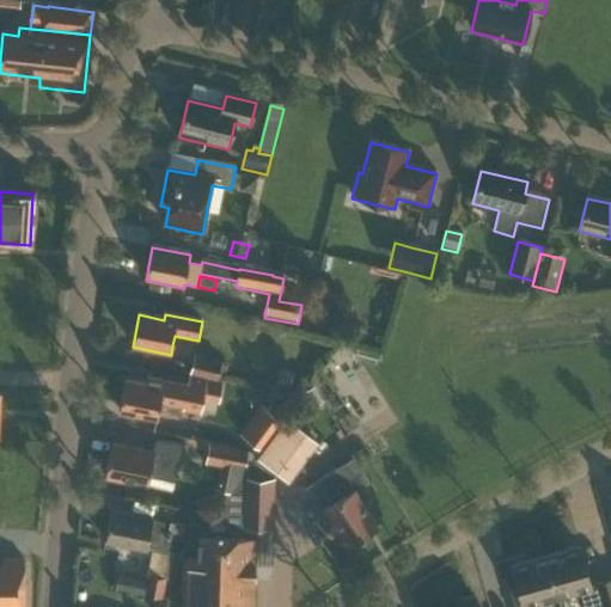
[(219,385),(224,365),(195,359),(190,378),(219,385)]
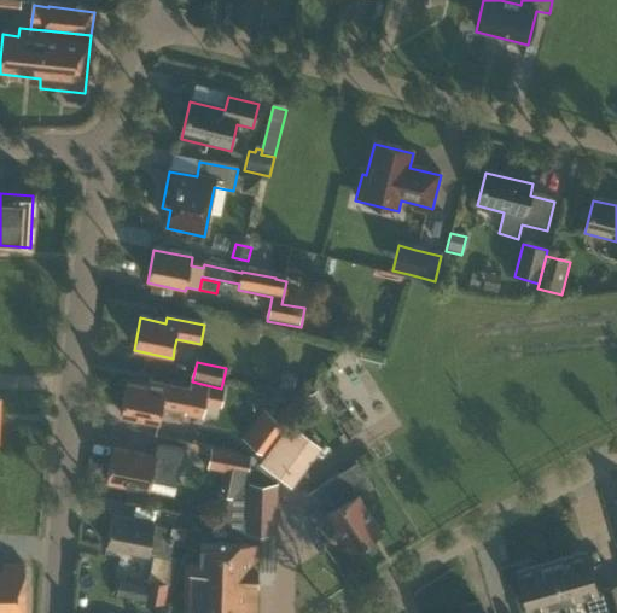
[(284,378),(280,392),(292,395),(296,380),(284,378)]
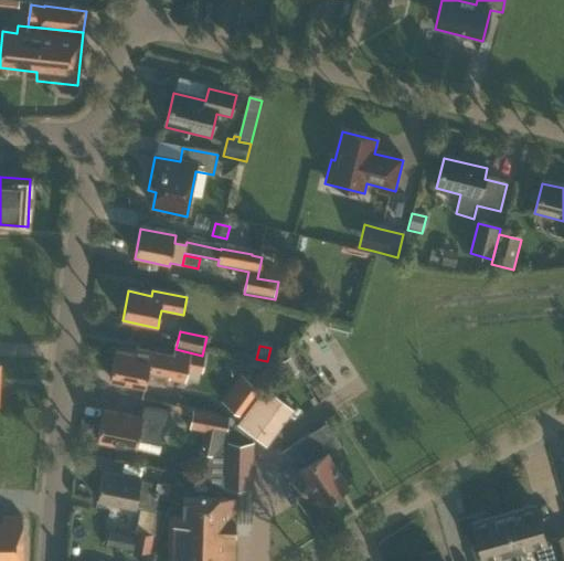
[(116,352),(110,381),(146,389),(148,373),(169,378),(168,381),(185,384),(188,372),(201,374),(204,359),(191,357),(191,355),(174,351),(173,358),(137,351),(136,357),(116,352)]
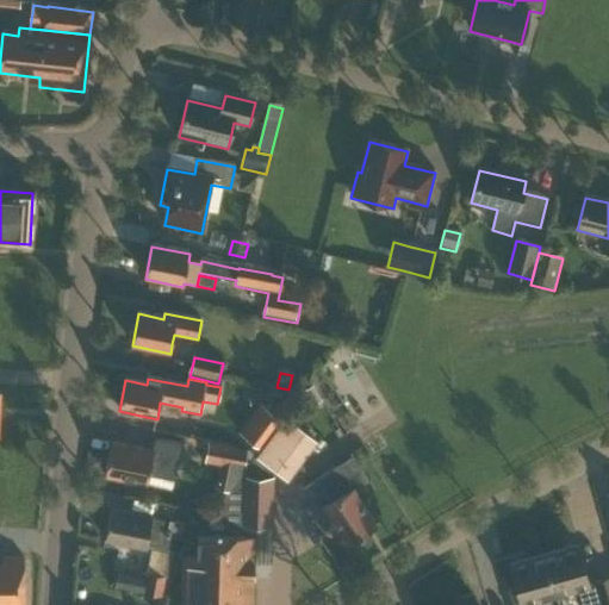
[(322,404),(314,390),(305,394),(306,395),(312,405),(315,409),(322,404)]
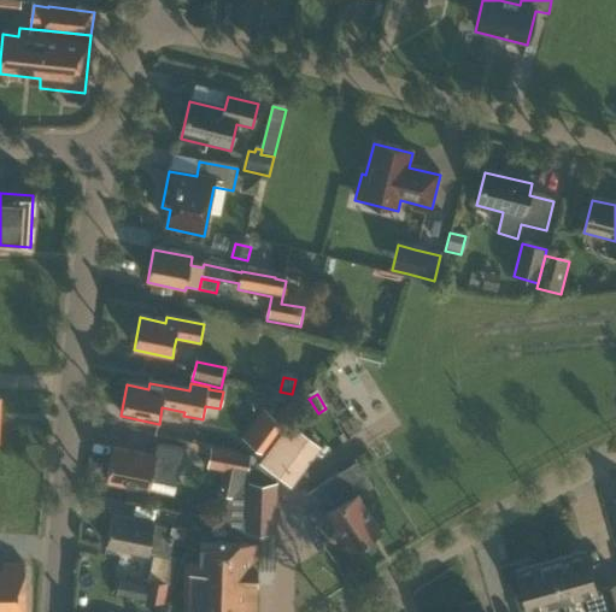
[(269,418),(247,447),(263,459),(285,430),(269,418)]
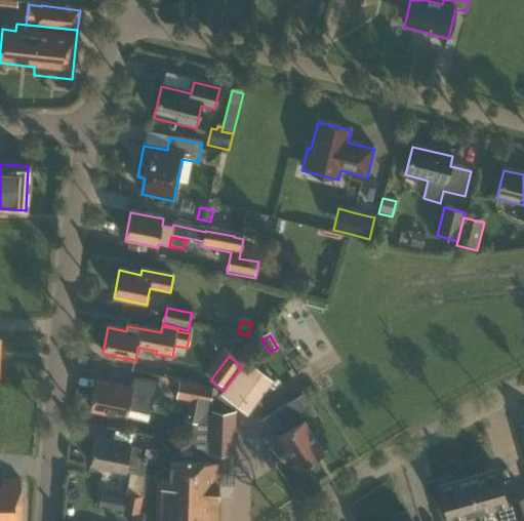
[(248,416),(274,382),(246,361),(242,366),(224,391),(223,393),(220,395),(237,408),(248,416)]
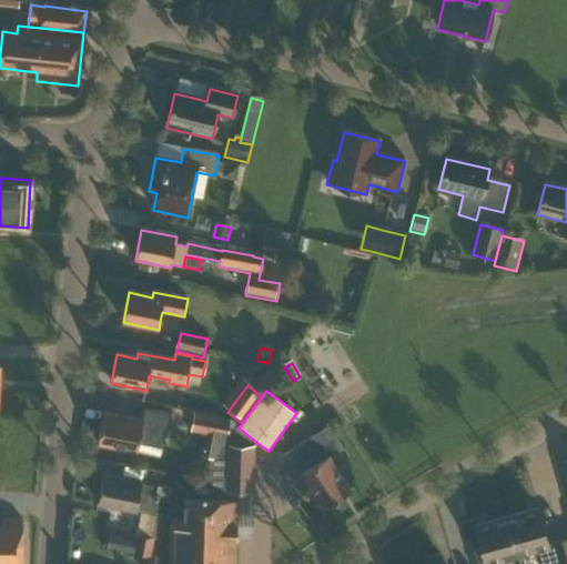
[(163,444),(169,416),(145,411),(142,423),(104,415),(98,446),(138,454),(140,440),(163,444)]
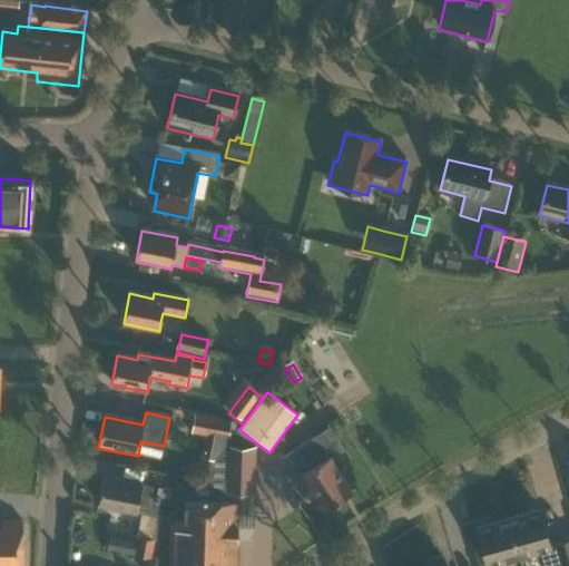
[(193,433),(192,435),(207,438),(203,460),(214,462),(239,429),(242,427),(243,425),(196,416),(195,422),(194,425),(193,433)]
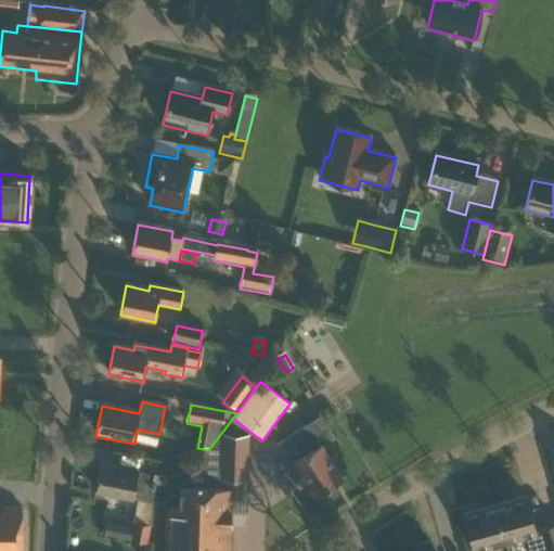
[(249,483),(250,437),(248,437),(250,432),(233,418),(208,450),(181,489),(180,509),(167,509),(165,550),(230,550),(233,491),(233,483),(249,483)]
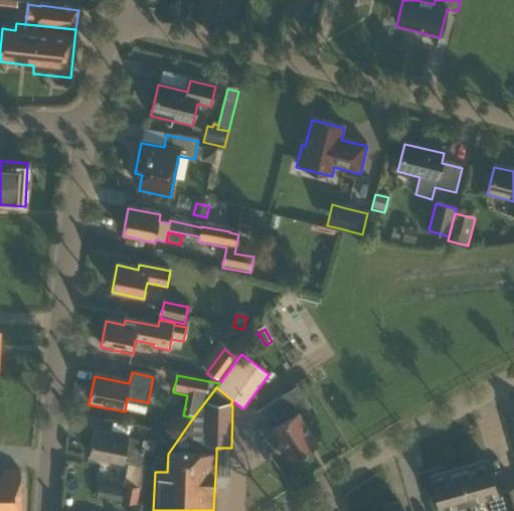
[(317,445),(299,415),(310,408),(298,388),(259,413),(271,433),(275,431),(294,460),(317,445)]
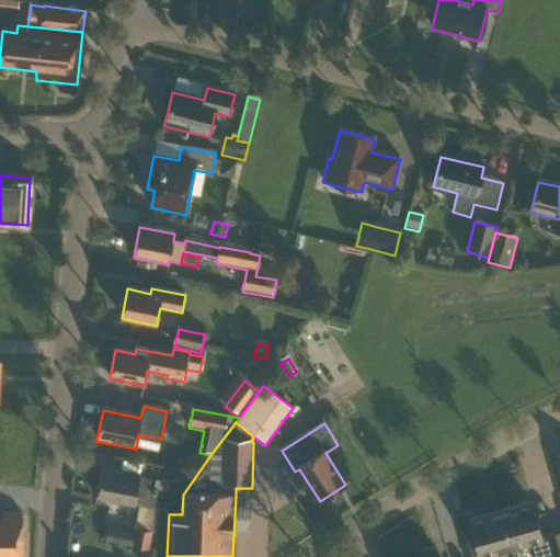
[(192,477),(183,470),(178,478),(186,485),(192,477)]
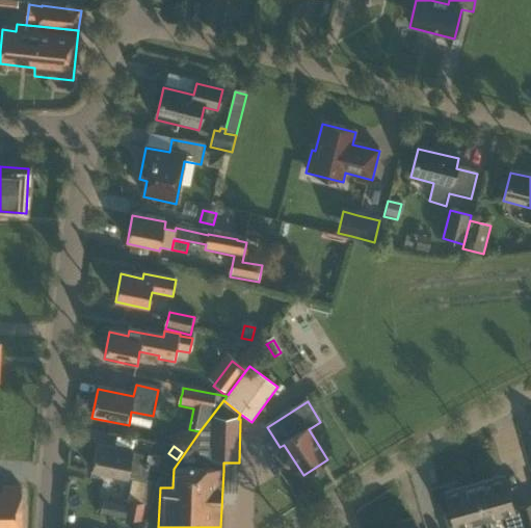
[(98,447),(93,474),(132,481),(128,502),(129,502),(144,505),(148,506),(152,483),(148,482),(151,467),(141,465),(143,456),(134,454),(98,447)]
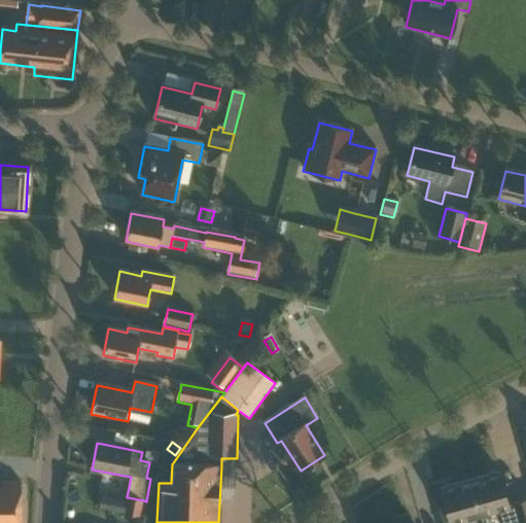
[(147,453),(145,461),(158,463),(160,455),(147,453)]
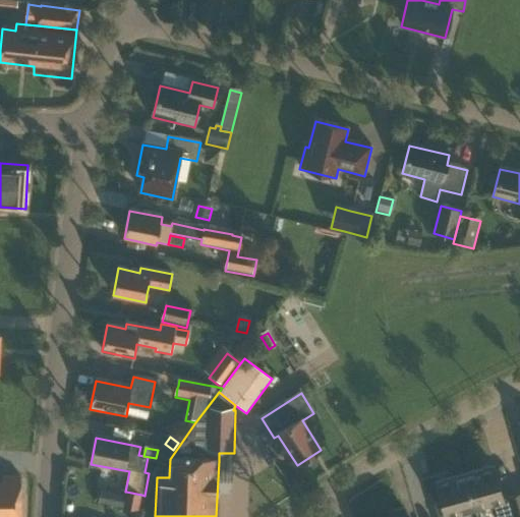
[(519,493),(506,497),(506,500),(503,501),(494,468),(465,476),(474,510),(494,505),(497,516),(519,516),(519,493)]
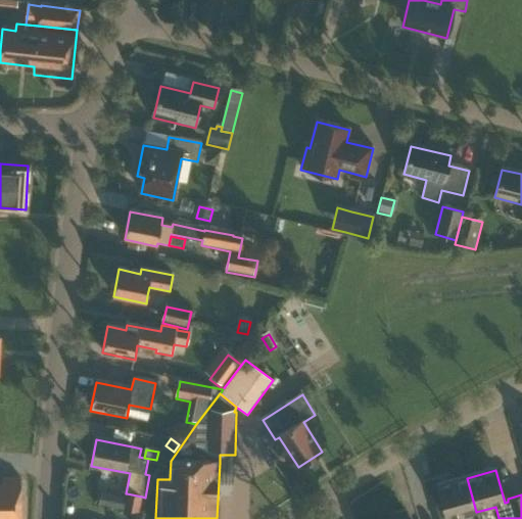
[(437,486),(442,504),(436,506),(439,518),(457,518),(476,512),(467,478),(437,486)]
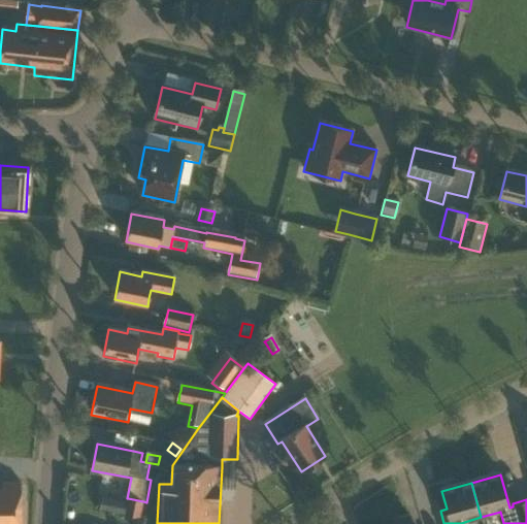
[(22,523),(22,486),(2,486),(2,491),(0,491),(0,523),(22,523)]
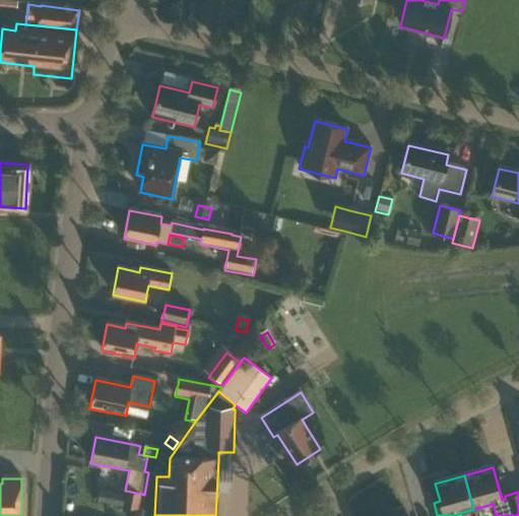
[(126,491),(123,508),(138,511),(141,494),(126,491)]
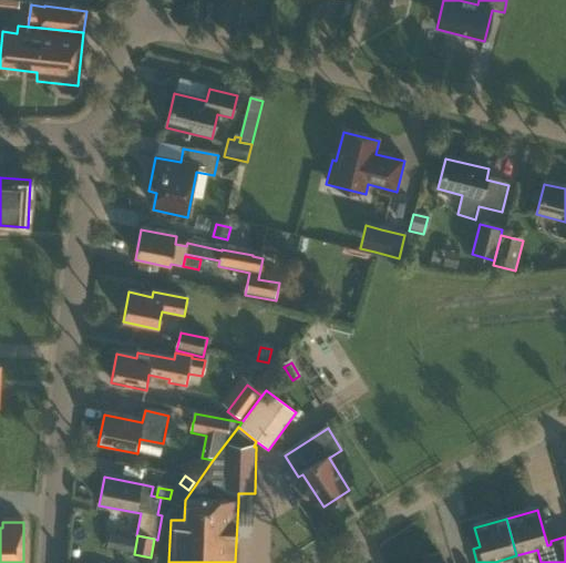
[(123,540),(120,552),(133,555),(135,542),(123,540)]
